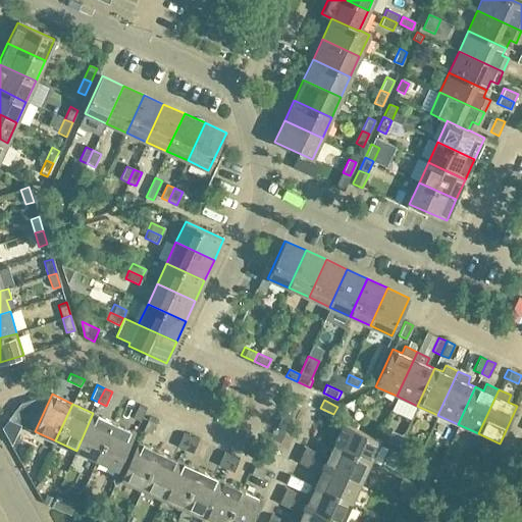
[(140,421),(146,408),(139,404),(133,418),(140,421)]
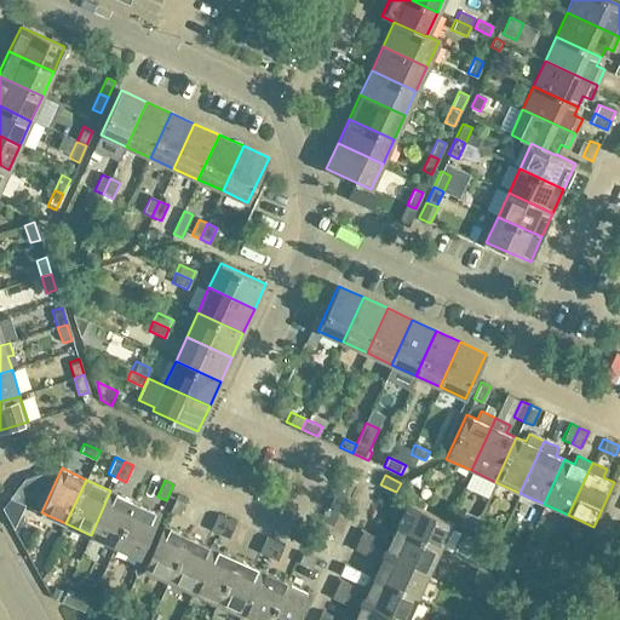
[(115,546),(136,501),(110,491),(91,535),(115,546)]
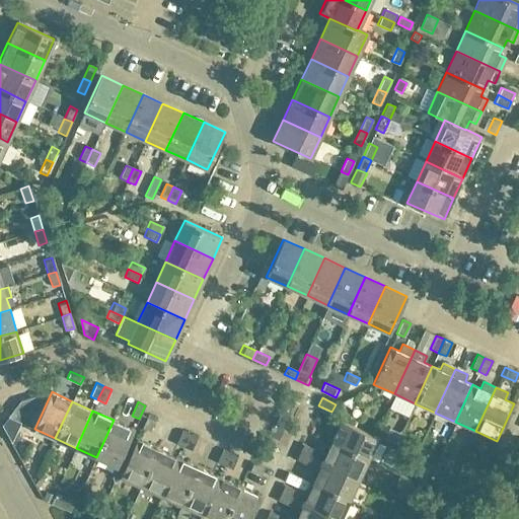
[(150,432),(156,419),(148,415),(142,428),(150,432)]
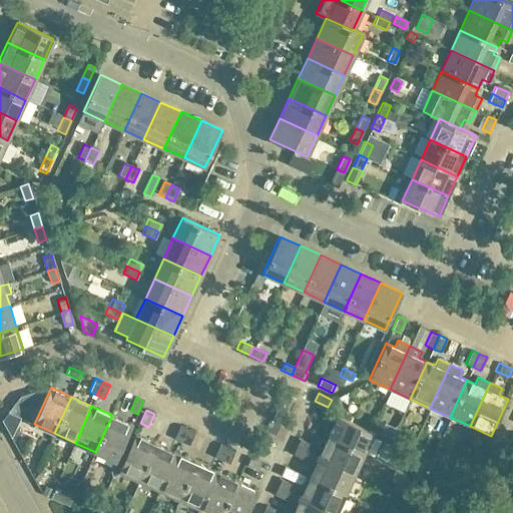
[(116,462),(132,425),(112,415),(95,452),(116,462)]
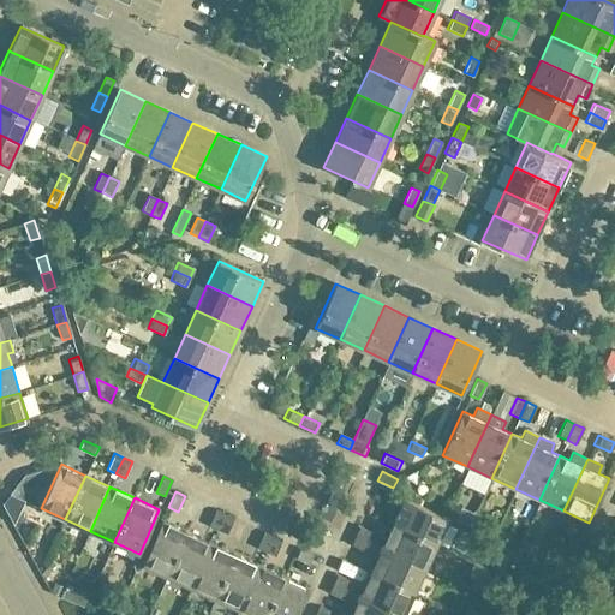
[(449,519),(404,497),(392,523),(437,544),(449,519)]
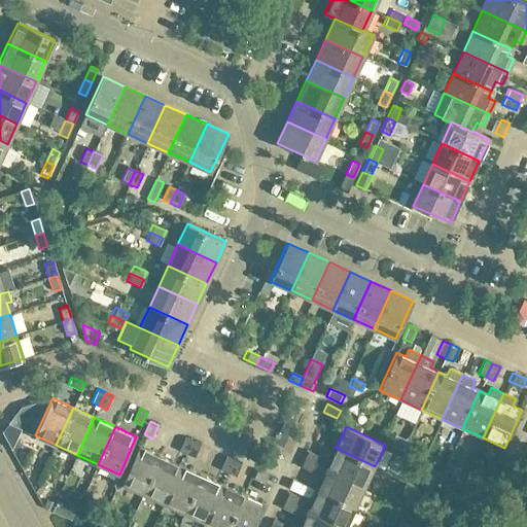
[(386,434),(382,443),(390,447),(394,438),(386,434)]
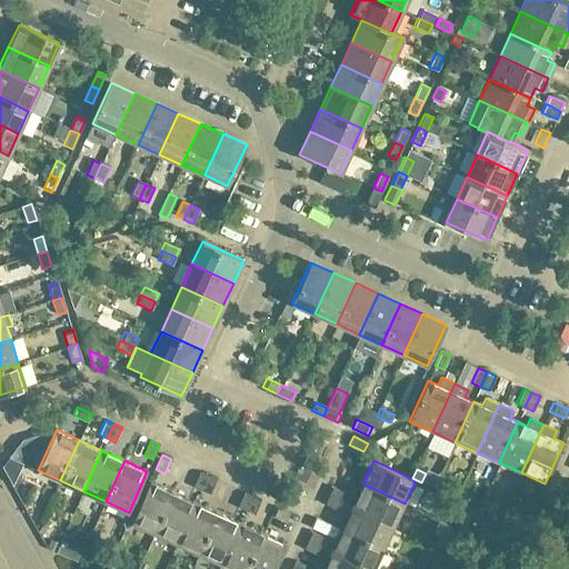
[(202,490),(208,476),(200,472),(193,487),(202,490)]
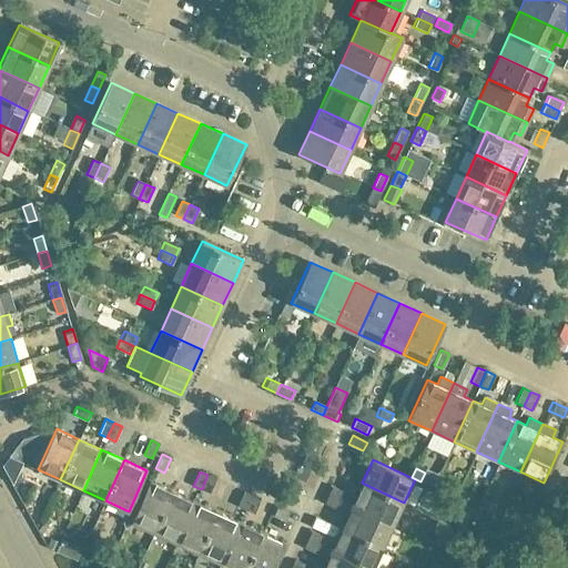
[(210,493),(216,478),(208,475),(202,489),(210,493)]
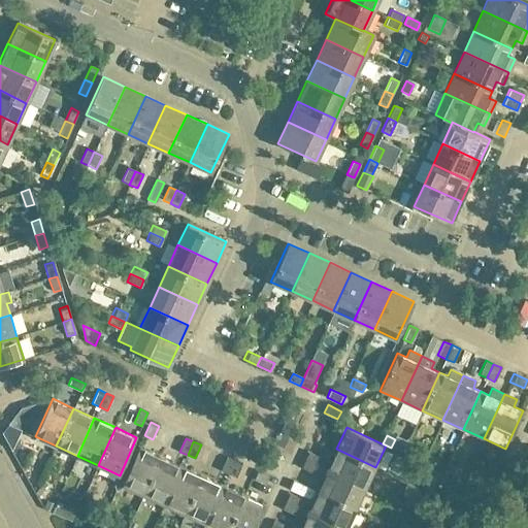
[(143,494),(161,457),(139,447),(122,485),(143,494)]
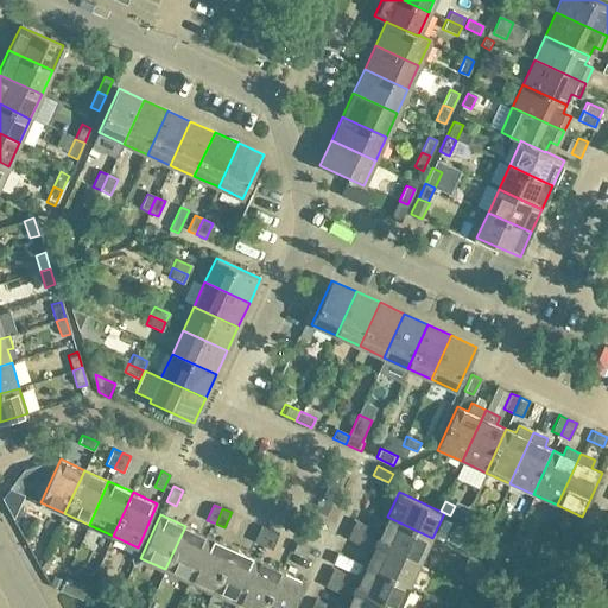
[(377,540),(422,562),(432,538),(387,517),(387,518),(377,540)]
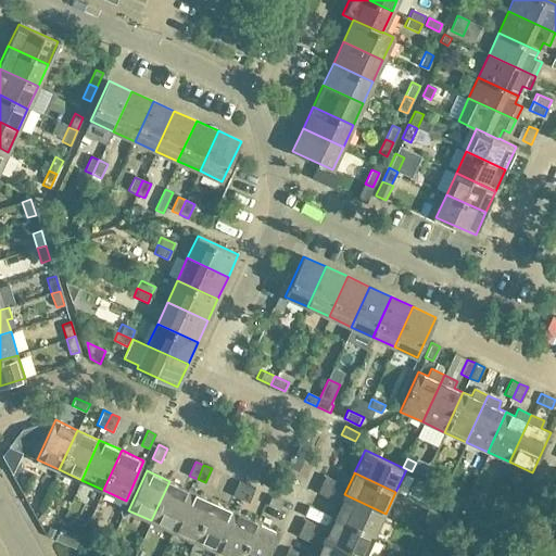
[(338,482),(323,475),(319,483),(333,490),(338,482)]
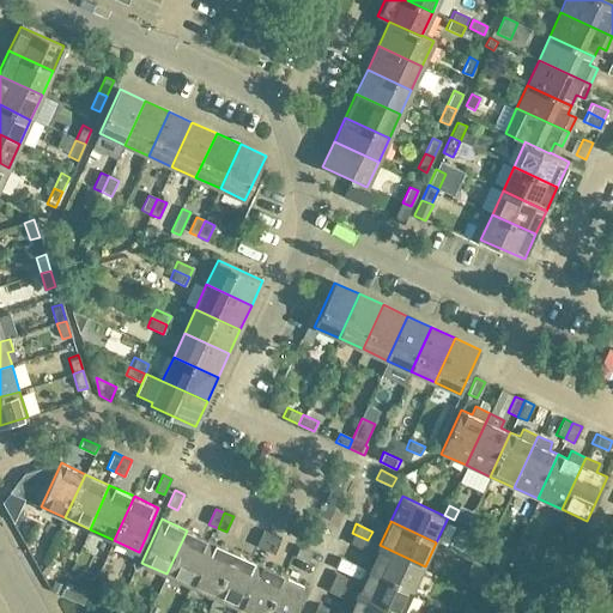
[(190,586),(211,541),(187,530),(167,574),(190,586)]
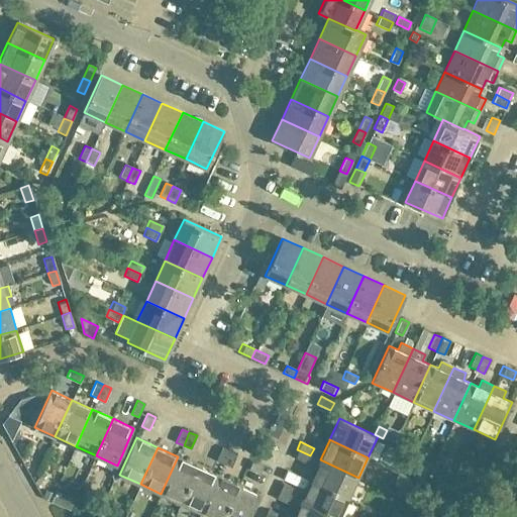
[(223,463),(229,451),(222,447),(216,460),(223,463)]
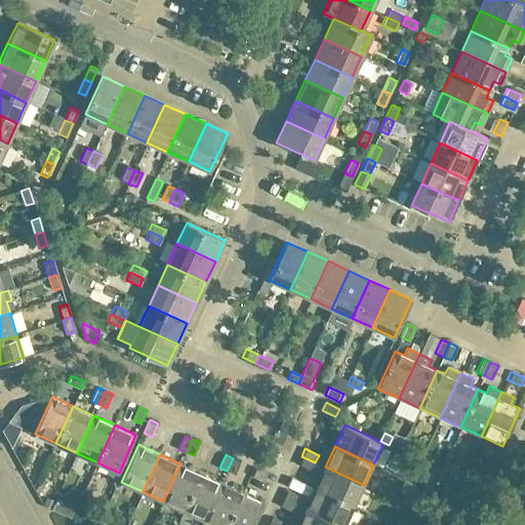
[(312,470),(315,462),(301,456),(297,463),(312,470)]
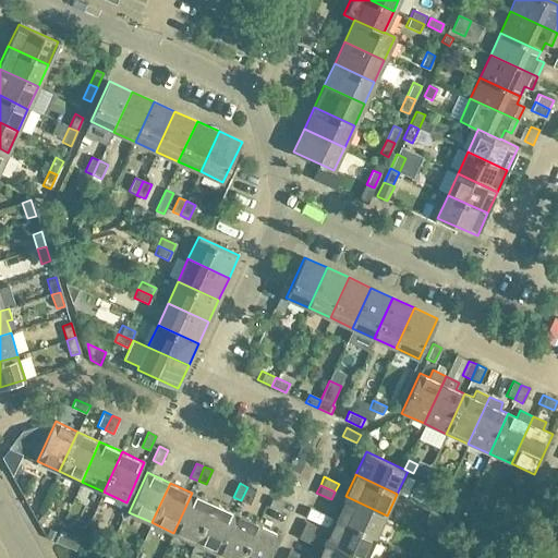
[(250,505),(256,490),(247,487),(241,500),(250,505)]
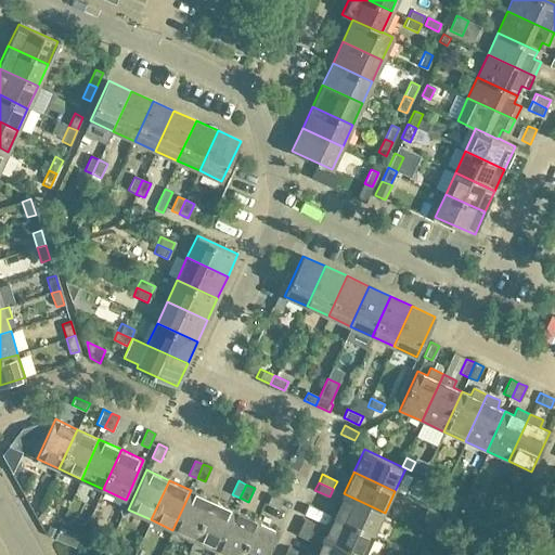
[(194,540),(213,500),(191,490),(172,530),(194,540)]
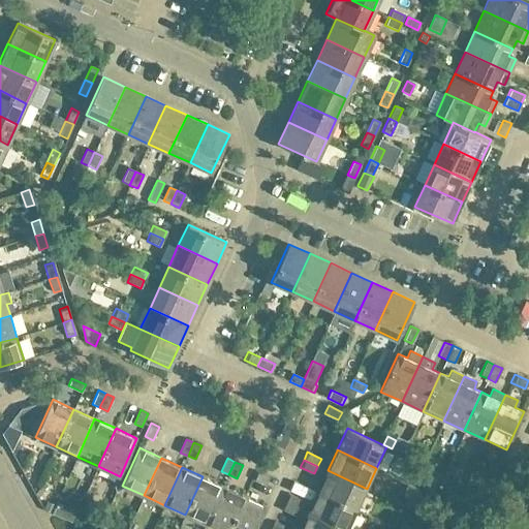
[(366,489),(367,489),(328,470),(318,491),(356,509),(366,489)]
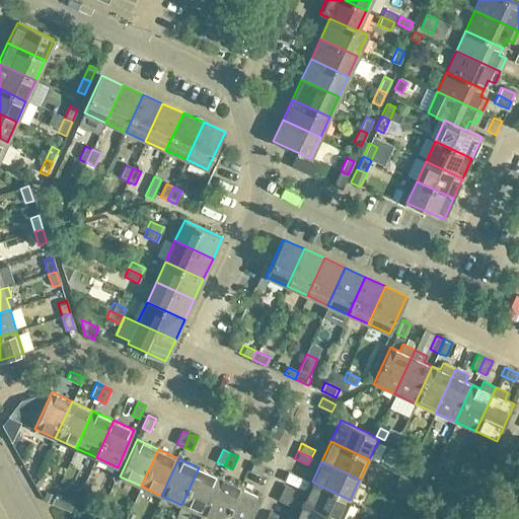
[(261,475),(264,468),(250,462),(247,469),(261,475)]
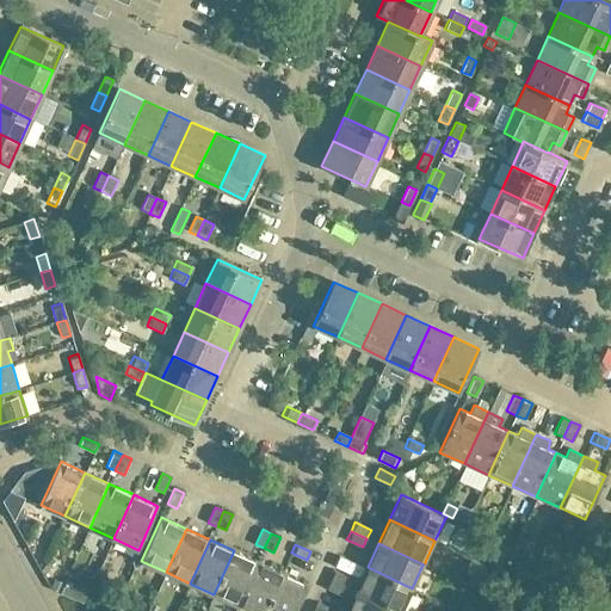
[(516,544),(510,559),(524,566),(531,551),(516,544)]
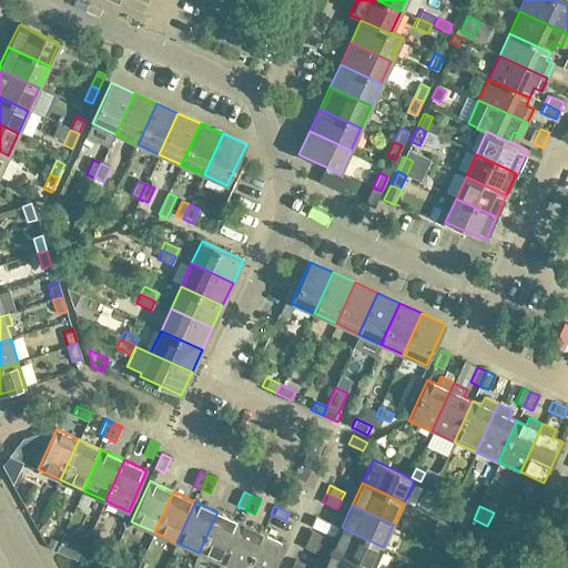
[(217,511),(199,553),(222,563),(240,523),(217,511)]
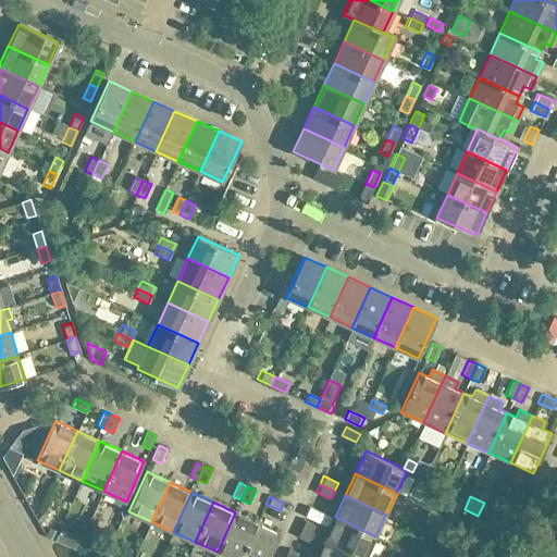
[(240,556),(258,522),(245,517),(235,512),(218,552),(229,556),(240,556)]
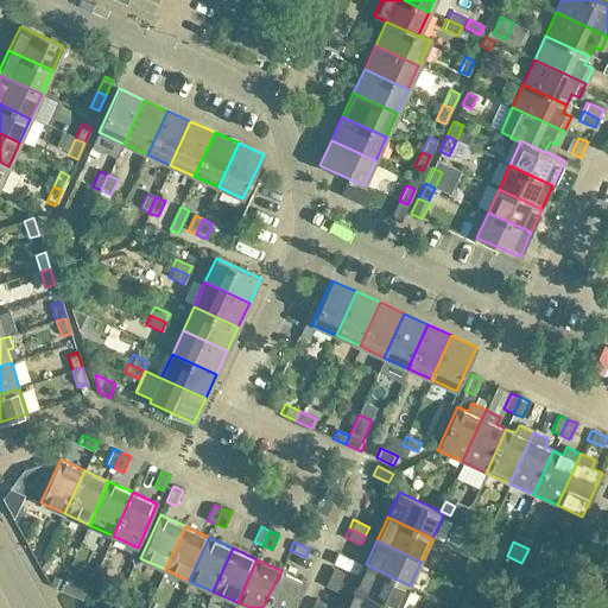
[(354,589),(396,607),(399,607),(410,586),(366,564),(366,565),(354,589)]
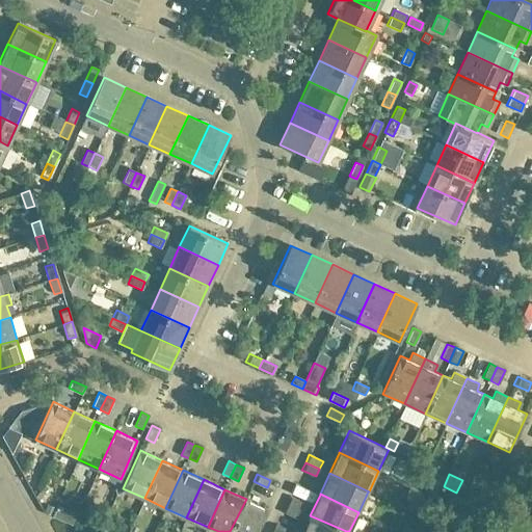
[(299,510),(303,502),(290,496),(286,504),(299,510)]
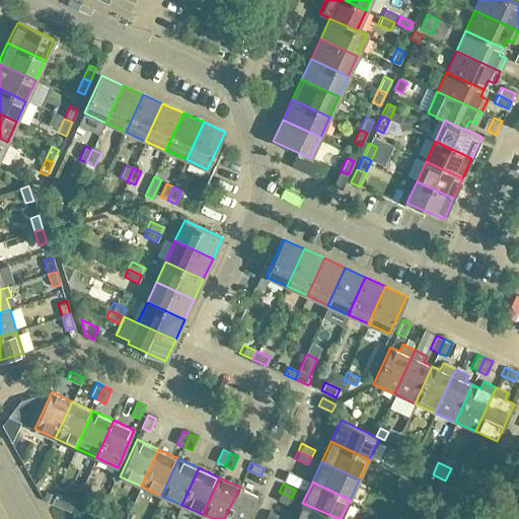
[(249,518),(261,496),(240,487),(224,518),(249,518)]
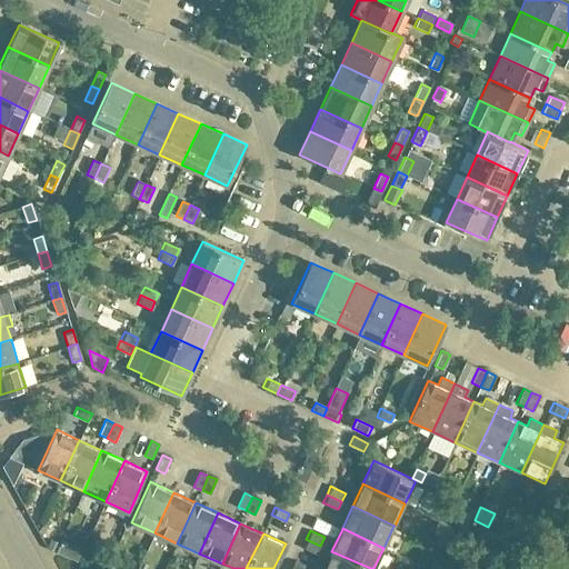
[(320,546),(306,539),(301,547),(317,555),(320,546)]
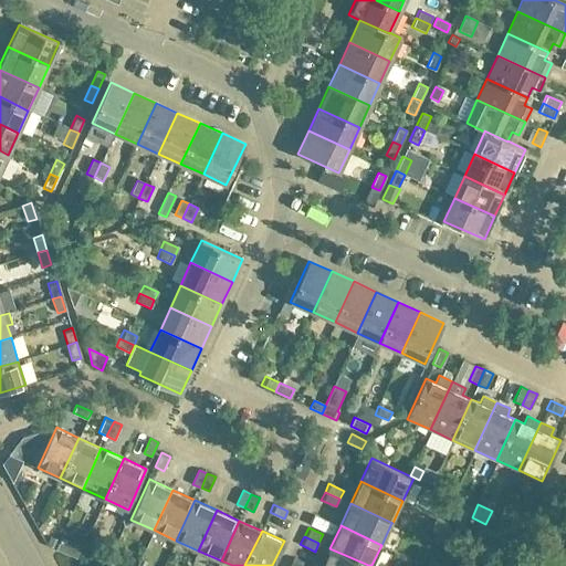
[(51,537),(46,545),(56,549),(60,541),(51,537)]
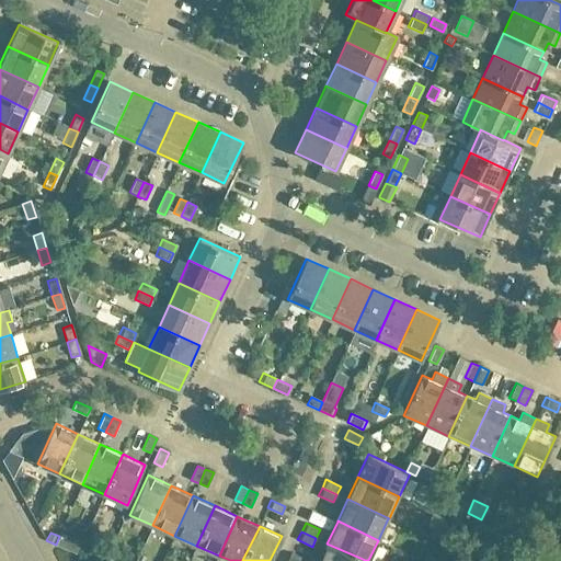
[(76,553),(81,541),(72,538),(67,550),(76,553)]
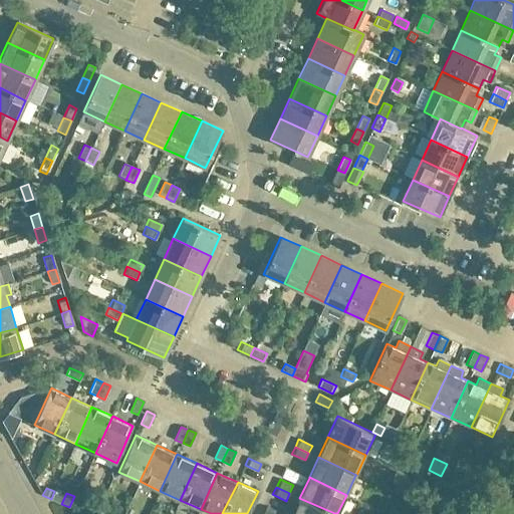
[(334,513),(299,498),(291,513),(334,513)]
